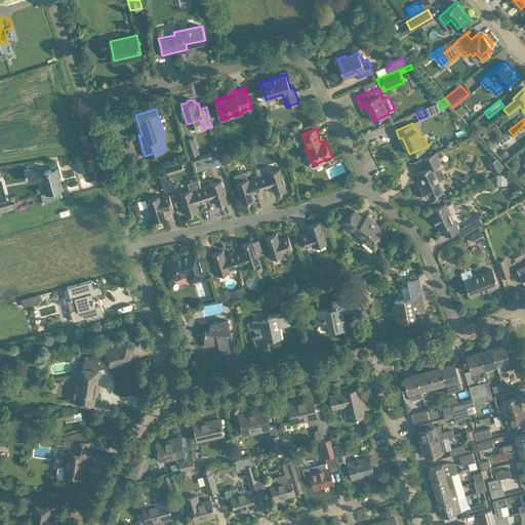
[(508,131),(497,139),(499,143),(501,145),(511,136),(508,131)]
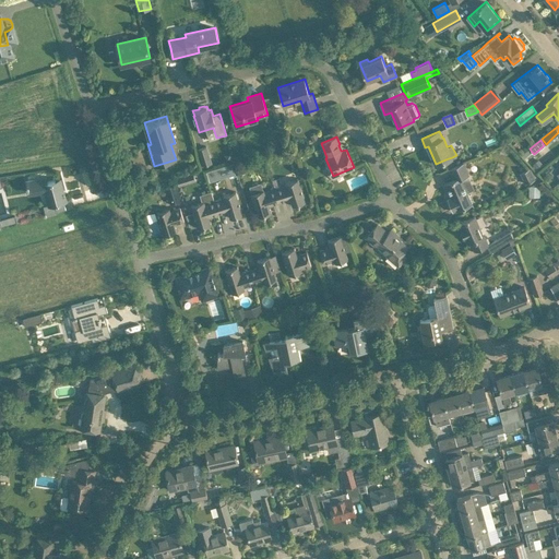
[(206,146),(198,149),(203,165),(212,162),(206,146)]
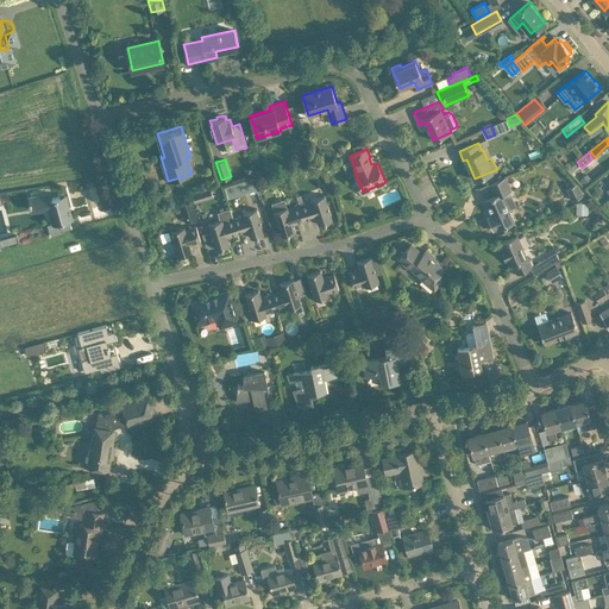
[(577,162),(569,169),(571,173),(579,165),(577,162)]
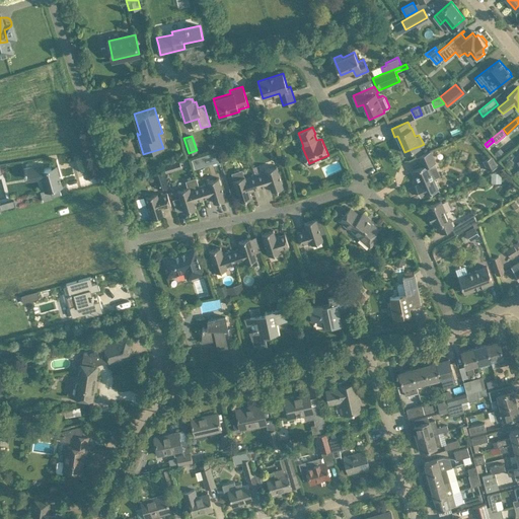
[(501,149),(495,154),(498,157),(504,152),(501,149)]
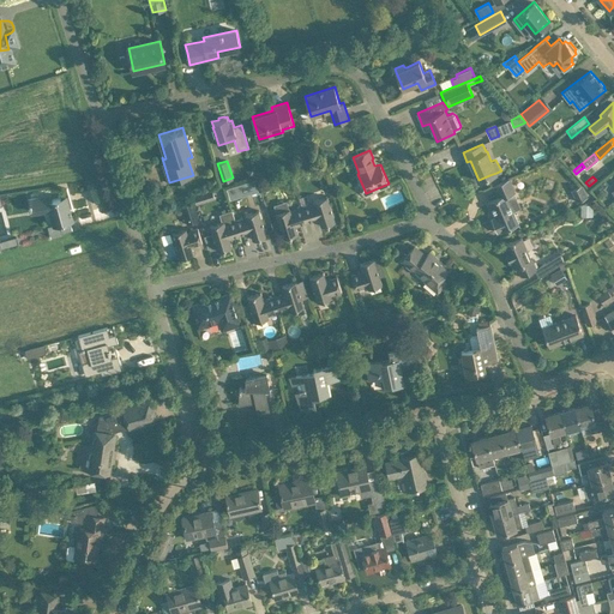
[(493,185),(499,197),(488,200),(495,216),(491,218),(497,232),(501,230),(518,223),(506,196),(515,192),(509,178),(493,185)]
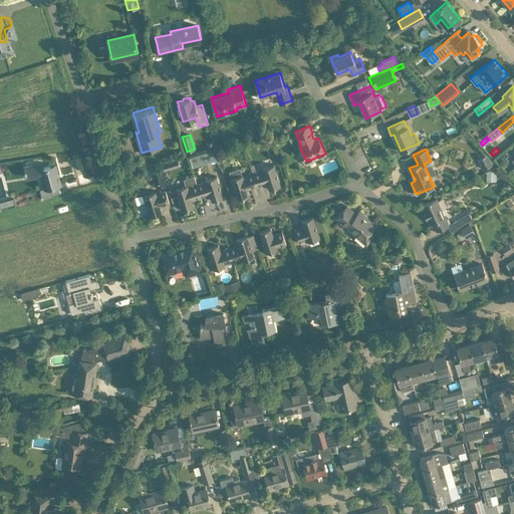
[(199,154),(190,157),(193,166),(202,164),(199,154)]
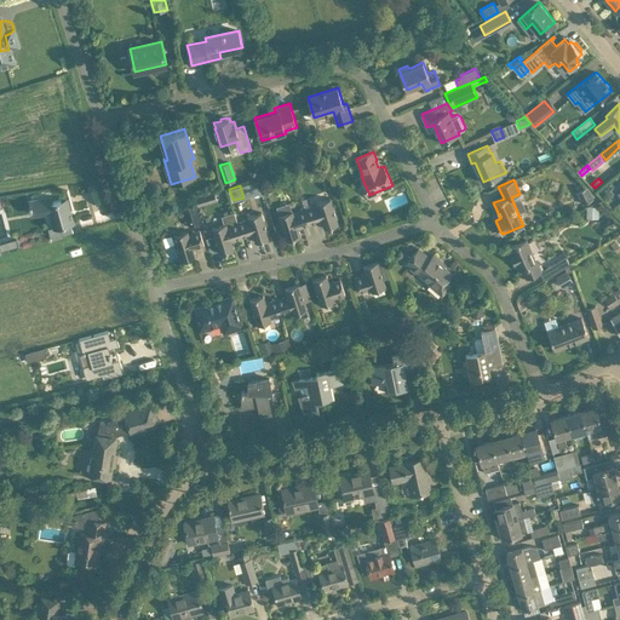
[(587,187),(577,191),(583,202),(593,197),(587,187)]
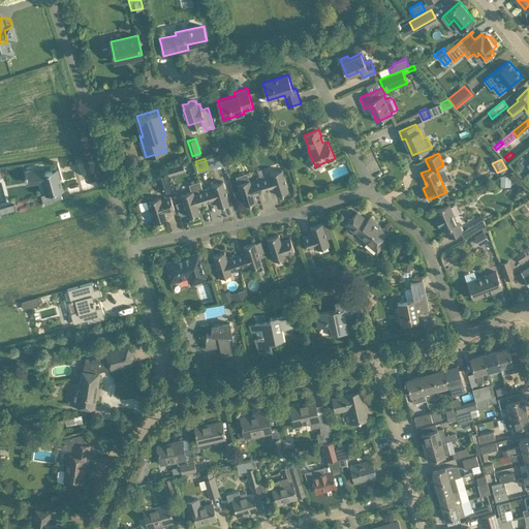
[(137,162),(132,163),(136,176),(142,175),(137,162)]
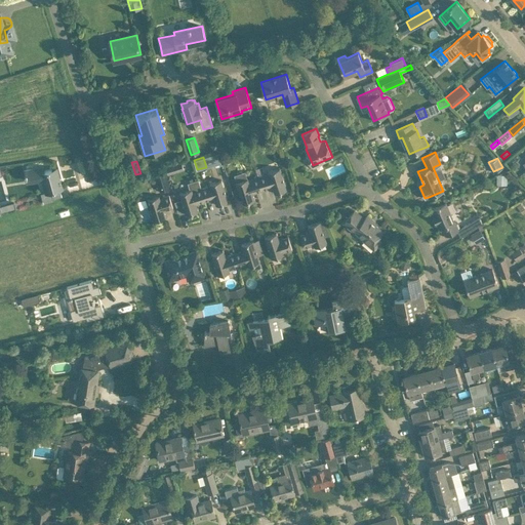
[(26,173),(26,176),(27,176),(28,180),(42,178),(46,192),(41,193),(43,200),(43,202),(43,203),(53,200),(53,198),(62,196),(59,188),(62,188),(59,177),(62,176),(58,166),(44,170),(43,166),(26,169),(26,173)]
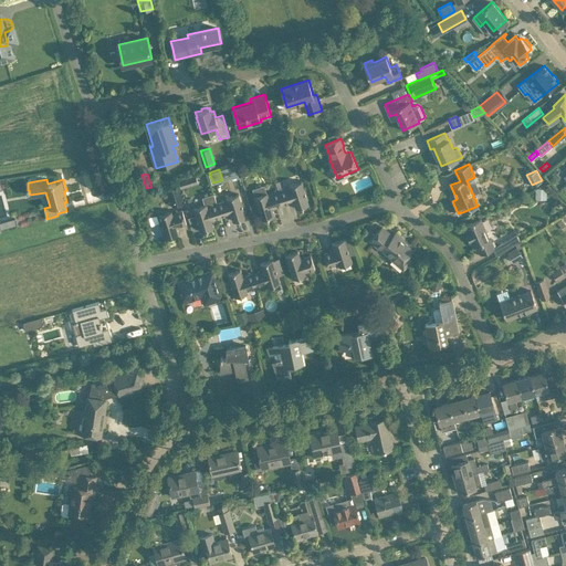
[(281,180),(276,181),(279,191),(283,205),(291,202),(294,201),(296,208),(308,203),(305,194),(302,181),(289,186),(290,188),(283,190),(282,187),(283,186),(281,180)]
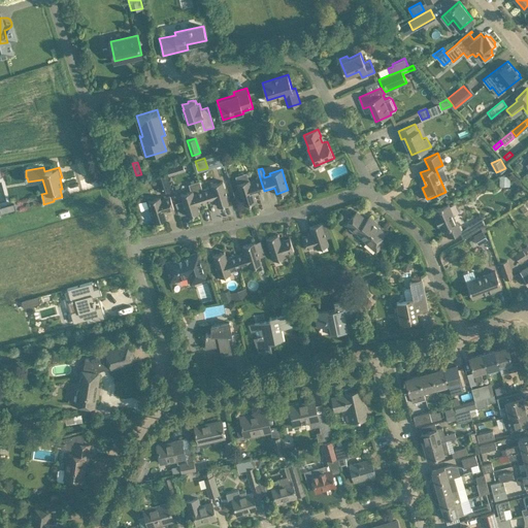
[(166,172),(156,176),(161,192),(171,189),(166,172)]
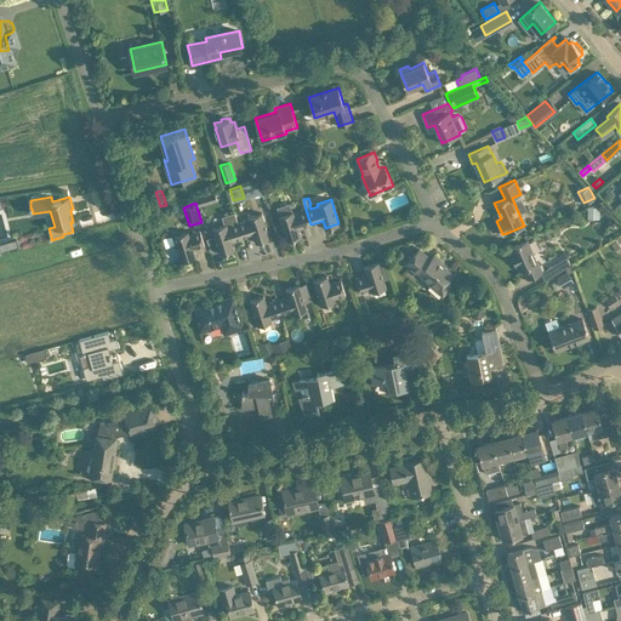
[(587,208),(587,217),(599,218),(599,208),(587,208)]
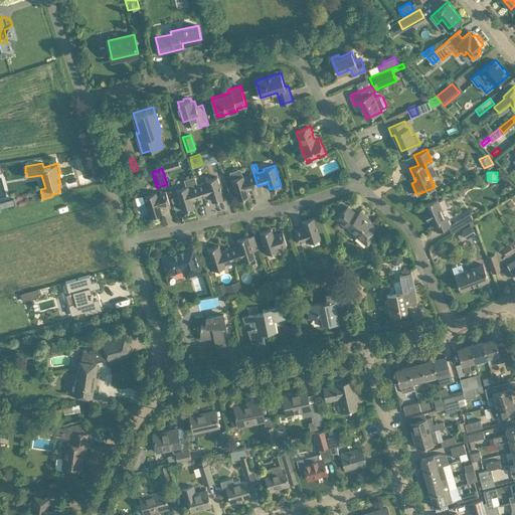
[(243,175),(231,178),(235,189),(238,199),(249,195),(247,189),(250,188),(258,186),(253,174),(244,177),(243,175)]
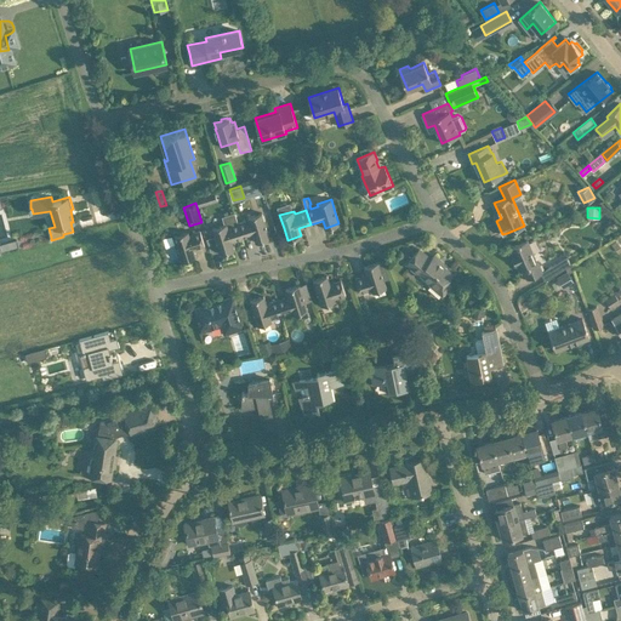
[(215,235),(208,238),(211,250),(218,248),(221,254),(234,249),(232,241),(235,240),(243,238),(238,223),(237,223),(233,212),(223,216),(227,224),(212,228),(215,235)]
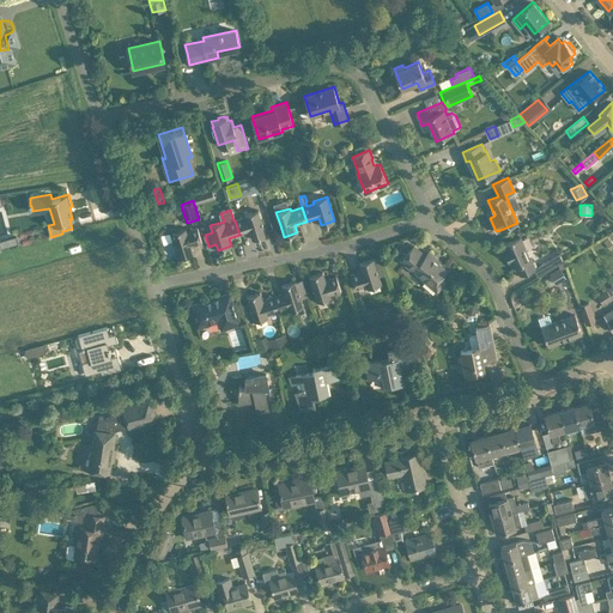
[(246,217),(235,220),(240,235),(247,232),(247,234),(250,232),(253,238),(266,235),(262,223),(259,210),(246,214),(246,217)]
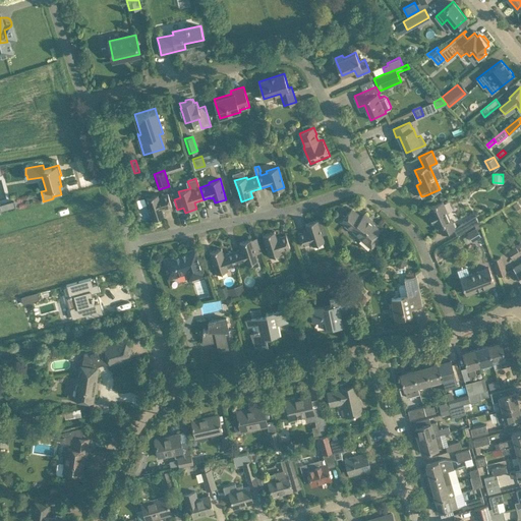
[(158,193),(156,194),(147,197),(153,219),(165,215),(163,209),(166,208),(172,206),(169,196),(168,193),(159,196),(158,193)]
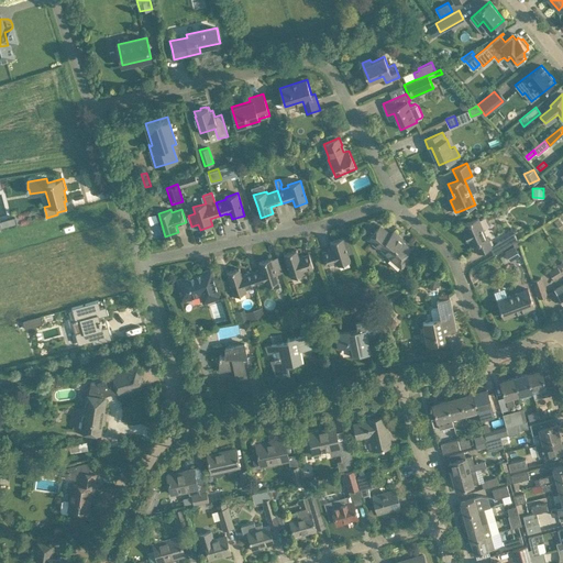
[(14,217),(0,220),(0,224),(1,228),(15,223),(14,217)]
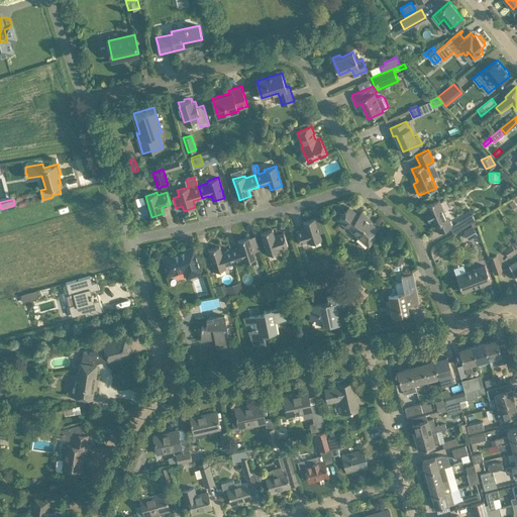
[(439,199),(433,202),(424,206),(426,210),(425,211),(430,221),(431,220),(433,225),(436,224),(439,231),(452,226),(448,218),(447,219),(439,199)]
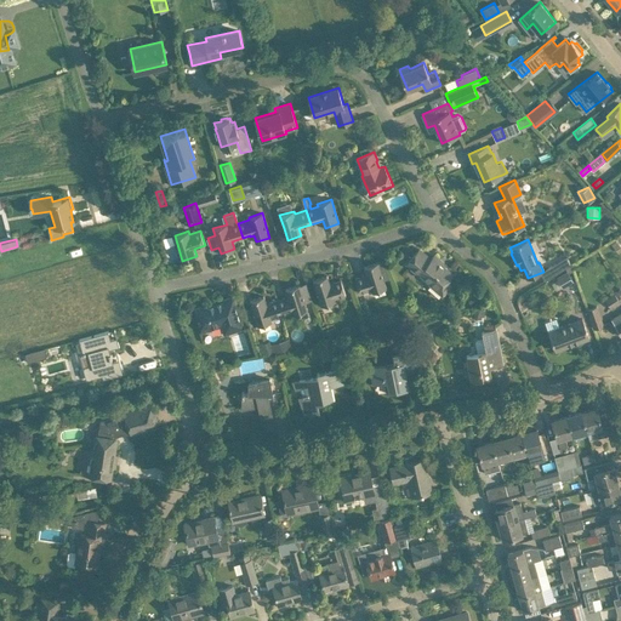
[(431,284),(443,294),(450,285),(445,281),(453,273),(439,261),(440,260),(434,255),(431,258),(420,249),(406,263),(419,274),(420,272),(432,283),(431,284)]
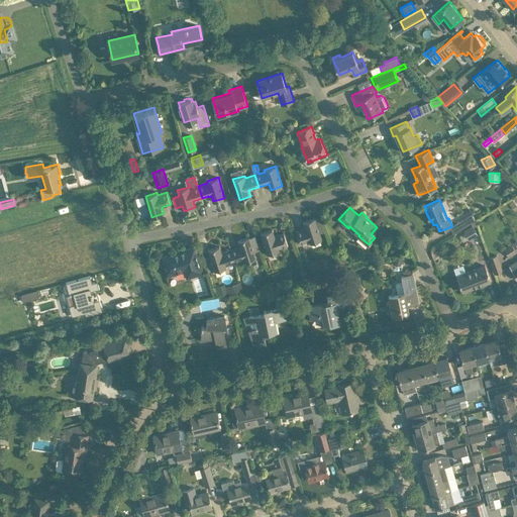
[(472,214),(459,221),(463,227),(476,220),(472,214)]
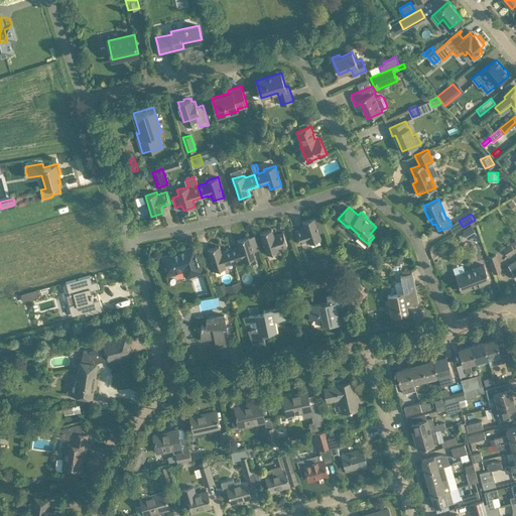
[(320,239),(317,227),(314,218),(302,221),(304,227),(301,228),(295,230),(299,243),(309,240),(309,242),(320,239)]
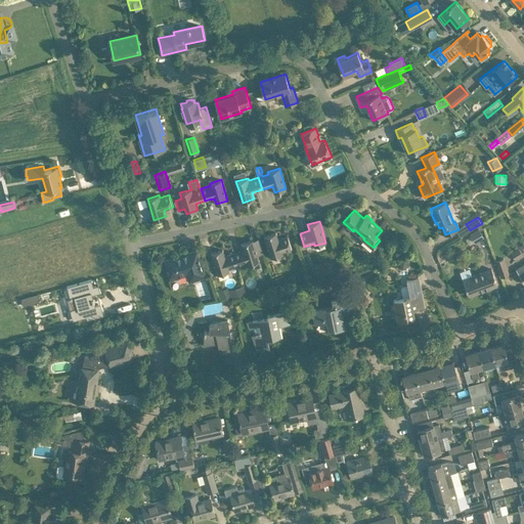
[(479,230),(471,235),(475,243),(483,236),(479,230)]
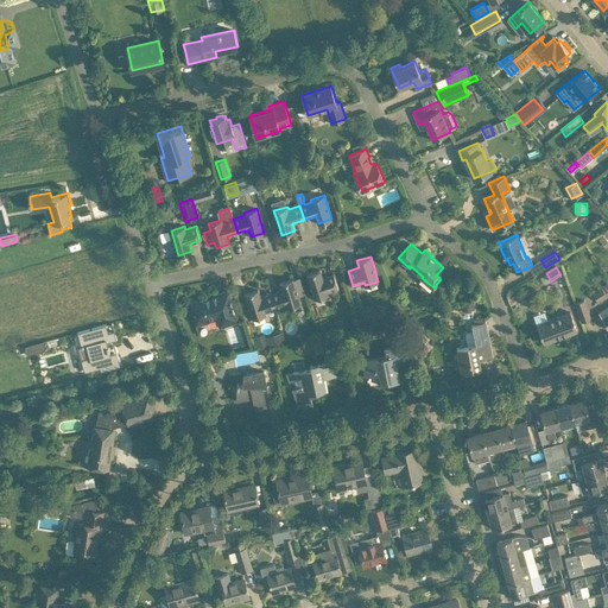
[(339,289),(337,285),(334,273),(327,276),(323,277),(321,270),(306,273),(315,298),(329,293),(328,291),(339,289)]
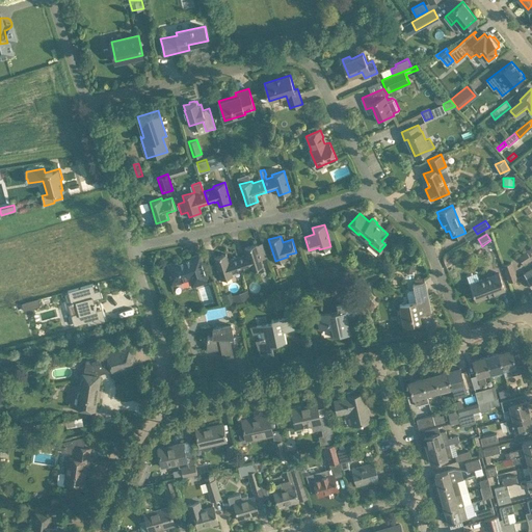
[(243,255),(237,257),(242,270),(251,267),(253,269),(264,265),(261,259),(267,257),(263,242),(257,244),(257,243),(244,247),(246,254),(243,255)]
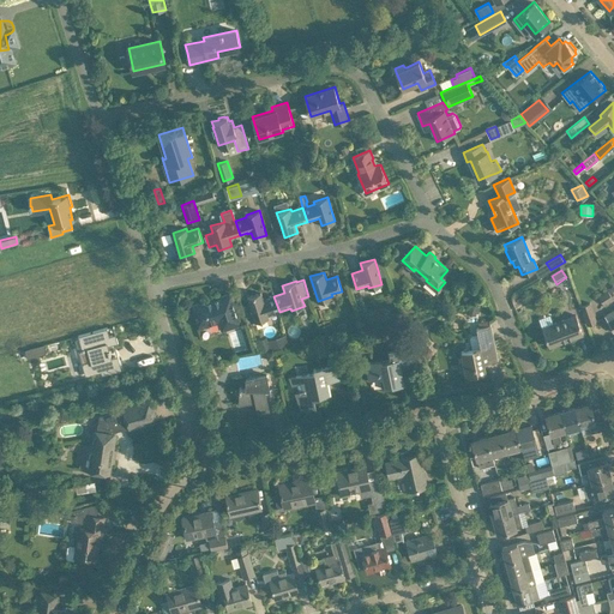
[(613,298),(613,284),(599,295),(605,305),(613,298)]
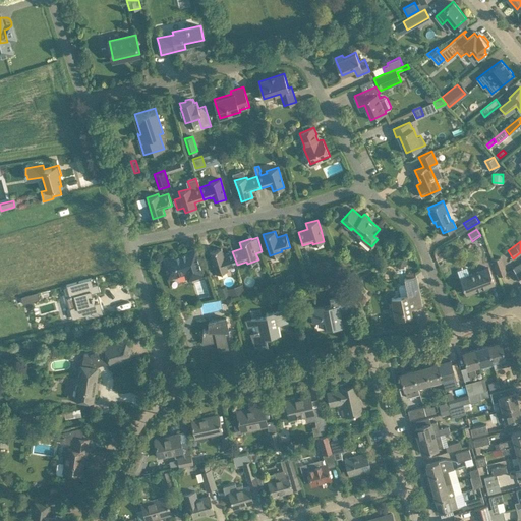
[(221,247),(210,251),(213,262),(217,273),(229,270),(228,268),(237,265),(232,251),(226,253),(226,252),(223,253),(221,247)]
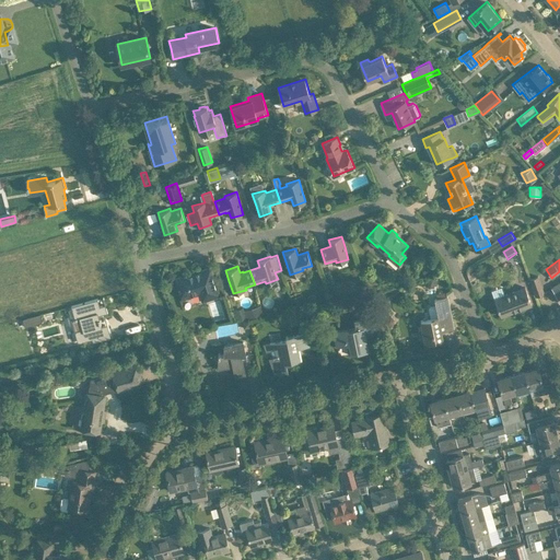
[(183,299),(193,295),(201,292),(203,301),(220,295),(211,267),(201,270),(201,272),(186,277),(186,275),(176,278),(183,299)]
